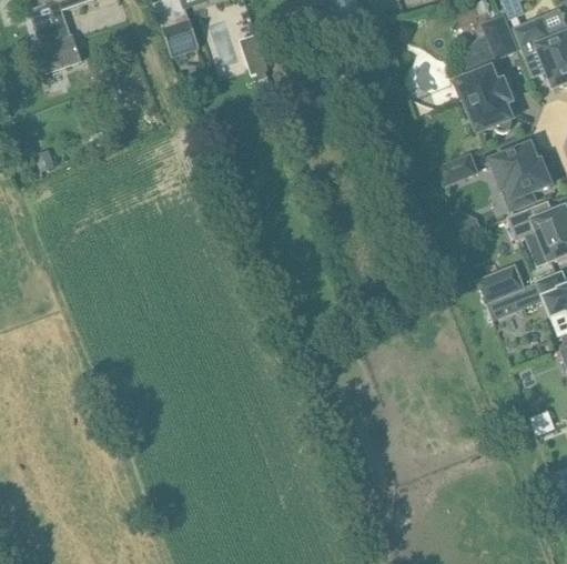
[(36,7),(28,10),(39,44),(69,34),(61,10),(90,0),(40,0),(41,4),(36,7)]
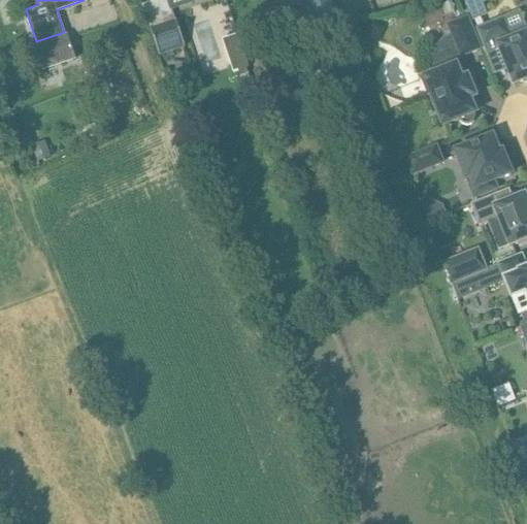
[(289,0),(292,9),(308,3),(307,0),(289,0)]
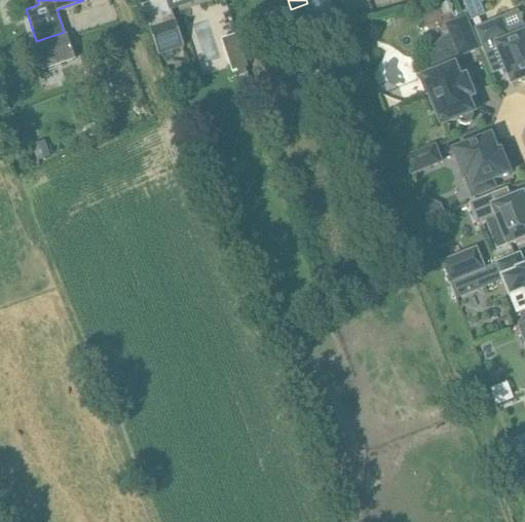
[(306,0),(307,3),(314,24),(335,15),(329,0),(306,0)]
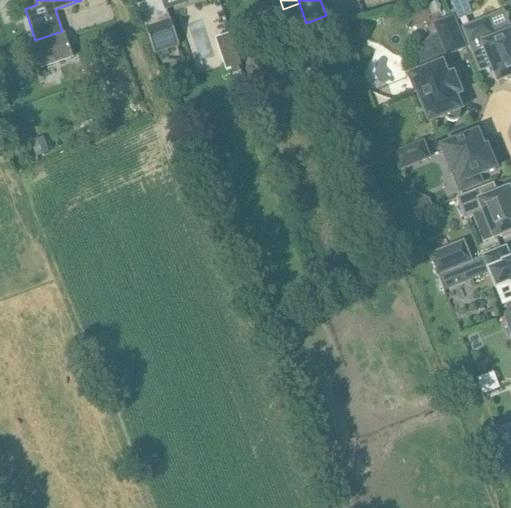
[(450,0),(454,9),(467,4),(466,0),(450,0)]
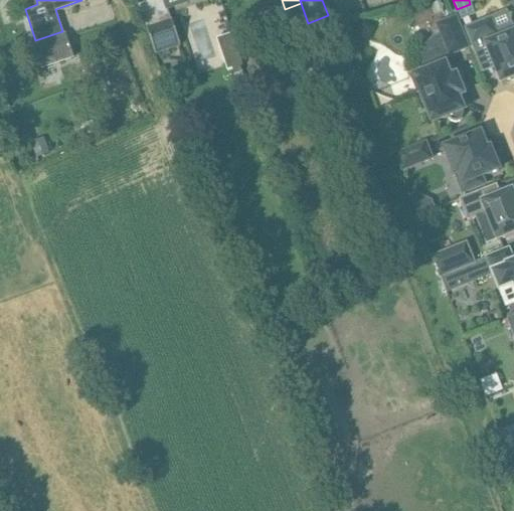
[(429,84),(419,89),(433,120),(447,114),(450,118),(453,119),(455,119),(460,117),(463,113),(462,108),(457,94),(462,92),(455,73),(450,76),(444,62),(442,63),(441,59),(444,51),(448,50),(449,52),(467,44),(455,15),(437,22),(440,31),(433,36),(426,43),(422,51),(421,60),(422,69),(429,84)]
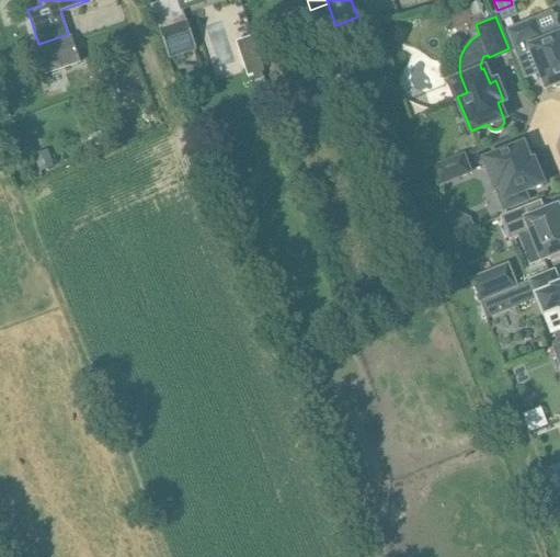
[(184,21),(159,29),(168,57),(195,48),(185,20),(184,21)]
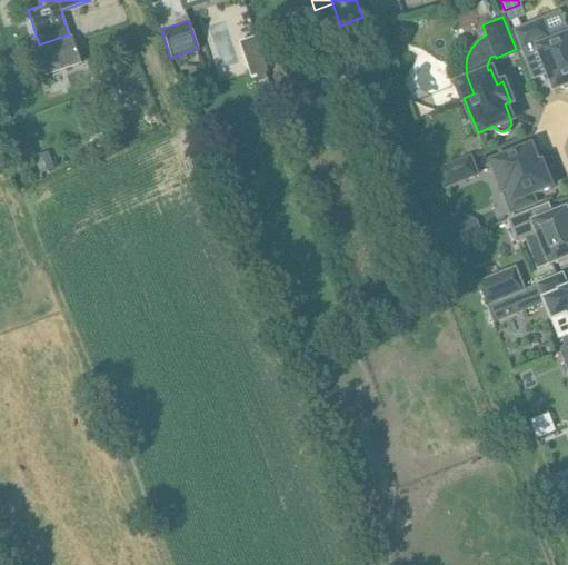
[(528,25),(514,30),(524,56),(538,50),(554,89),(567,82),(567,33),(565,26),(548,32),(545,25),(530,30),(528,25)]
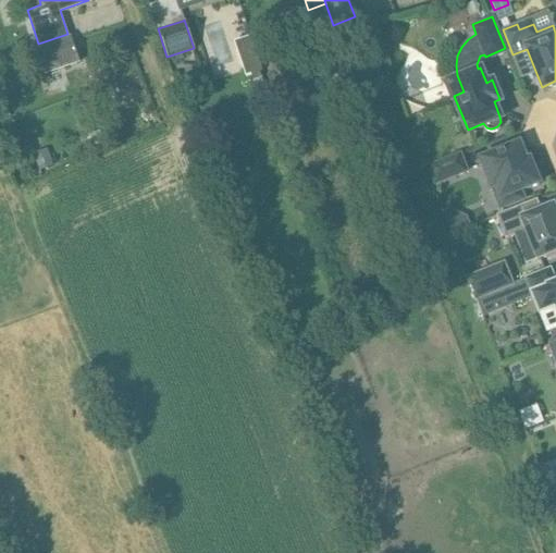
[(70,34),(27,48),(37,77),(79,63),(70,34)]
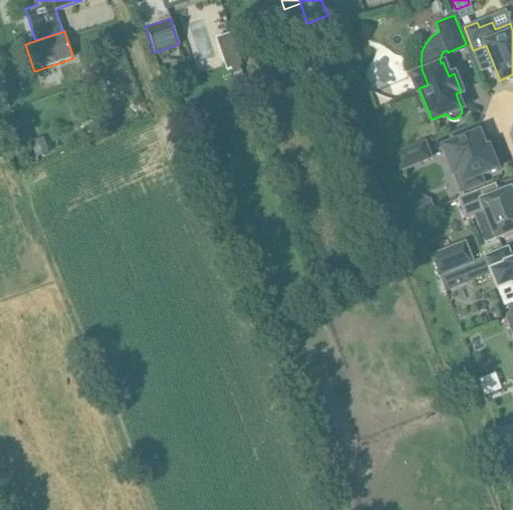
[(242,63),(231,31),(217,36),(226,63),(224,63),(226,68),(231,66),(233,71),(241,69),(240,63),(242,63)]
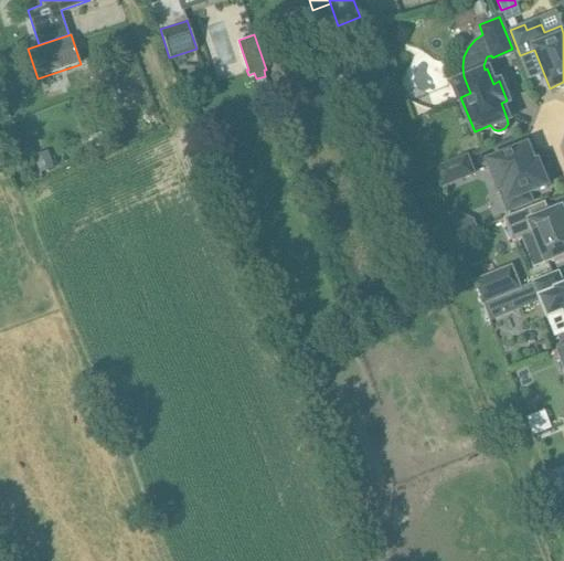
[(527,144),(487,160),(499,188),(507,208),(531,199),(528,191),(546,183),(536,160),(533,161),(527,144)]
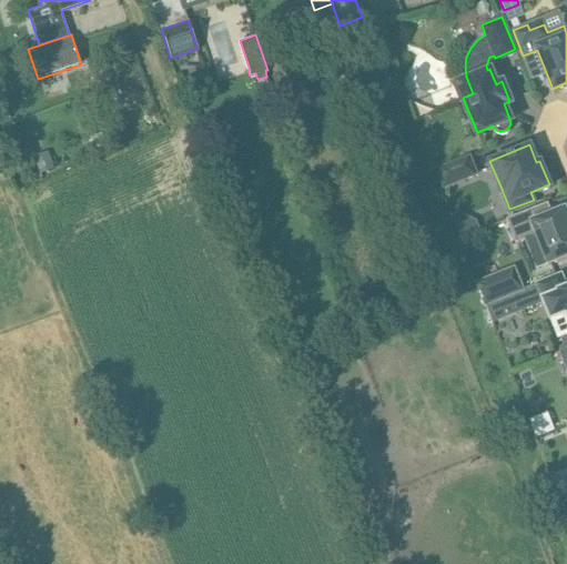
[(468,154),(436,168),(443,184),(475,171),(468,154)]
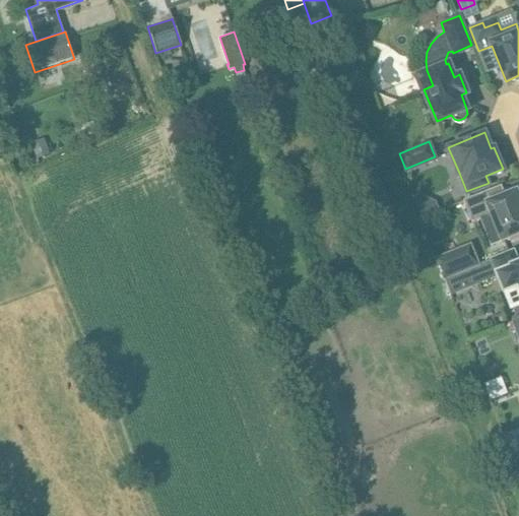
[(337,166),(329,169),(332,177),(340,174),(347,171),(344,164),(337,166)]
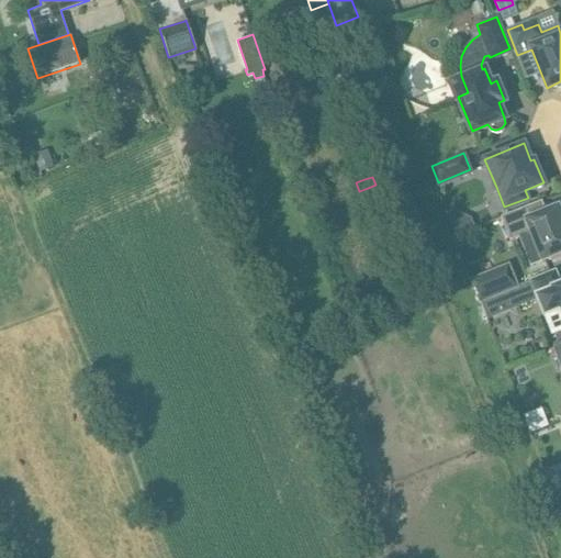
[(523,207),(501,214),(509,237),(531,230),(542,258),(542,259),(560,252),(560,213),(558,207),(527,219),(523,207)]
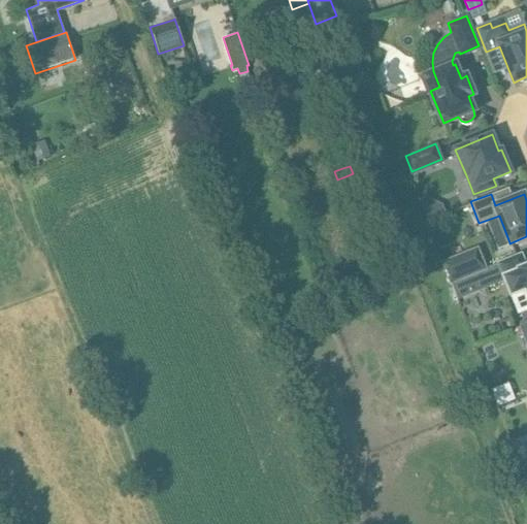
[(478,247),(442,260),(451,281),(475,270),(485,267),(478,247)]
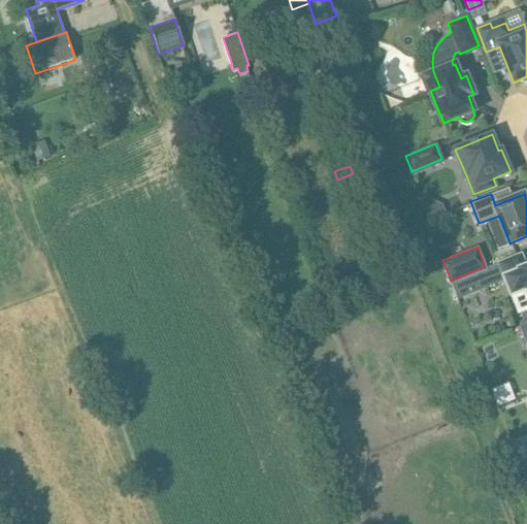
[(521,253),(498,261),(504,277),(511,293),(526,288),(526,289),(526,266),(521,253)]
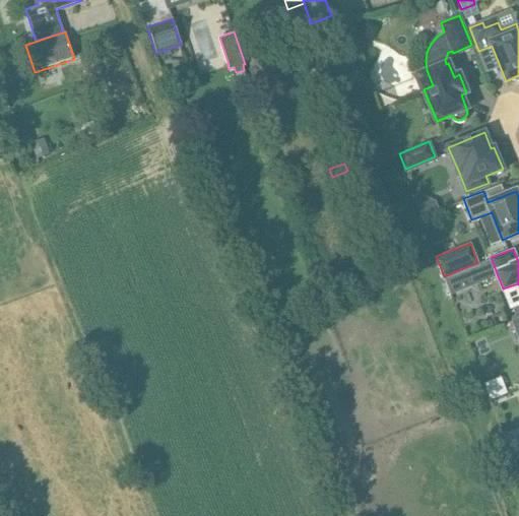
[(477,263),(468,266),(474,282),(497,273),(491,257),(477,263)]
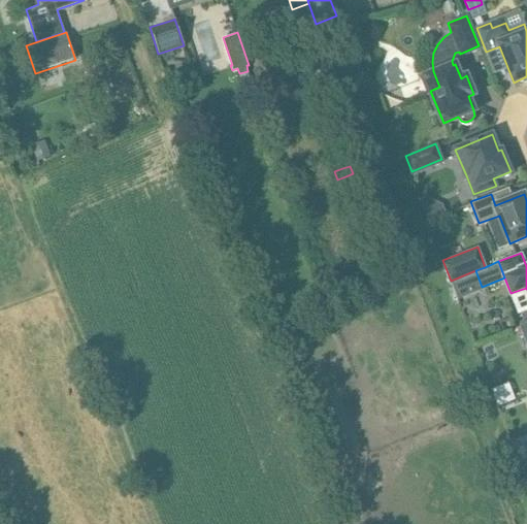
[(508,381),(492,387),(498,402),(515,396),(508,381)]
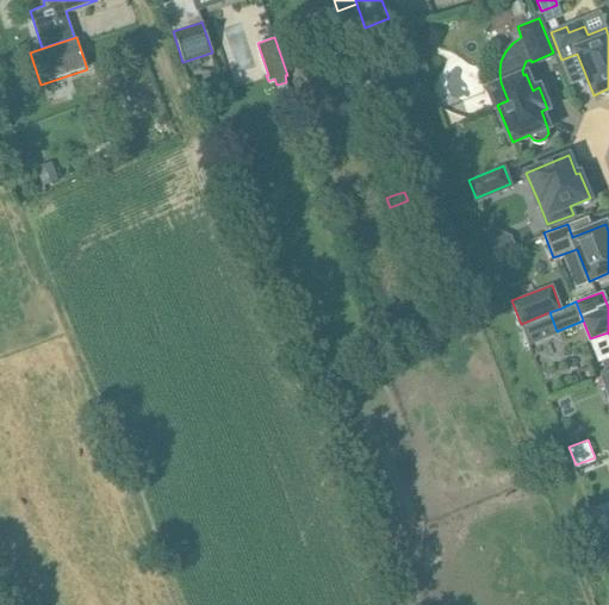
[(608,512),(596,518),(603,537),(608,535),(608,512)]
